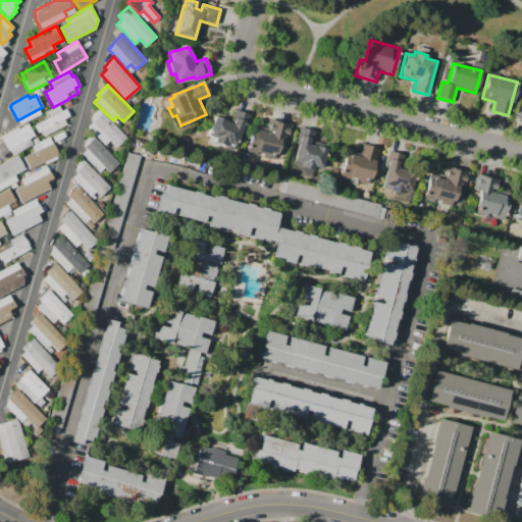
[(39,133),(35,125),(47,118),(44,113),(58,105),(61,111),(67,108),(71,115),(64,119),(67,124),(44,137),(41,132),(39,133)]
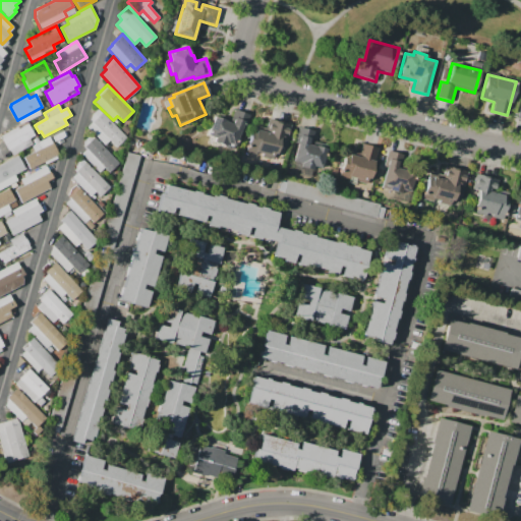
[(98,108),(127,137),(117,148),(109,140),(104,146),(85,127),(92,121),(90,120),(93,113),(98,108)]
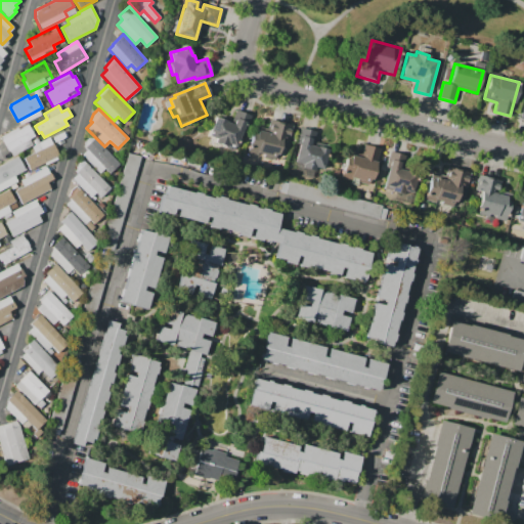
[(216,116),(227,121),(226,122),(230,123),(236,110),(251,116),(245,131),(243,130),(234,147),(227,144),(226,146),(215,141),(216,139),(208,136),(216,116)]
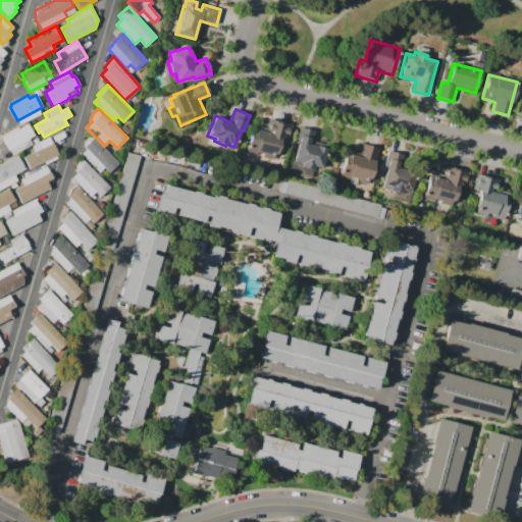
[(247,152),(254,124),(267,128),(268,122),(275,124),(276,121),(293,125),(289,140),(280,138),(274,159),(262,156),(263,154),(257,152),(256,154),(247,152)]
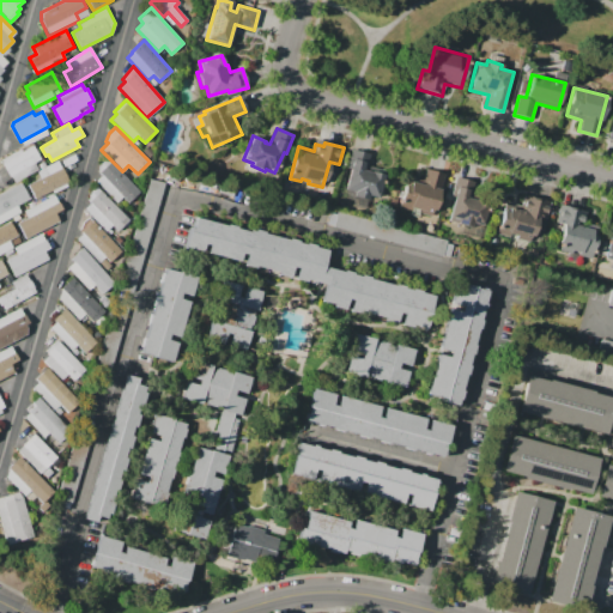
[(1,159),(26,146),(38,170),(13,182),(11,176),(8,177),(1,163),(2,162),(1,159)]
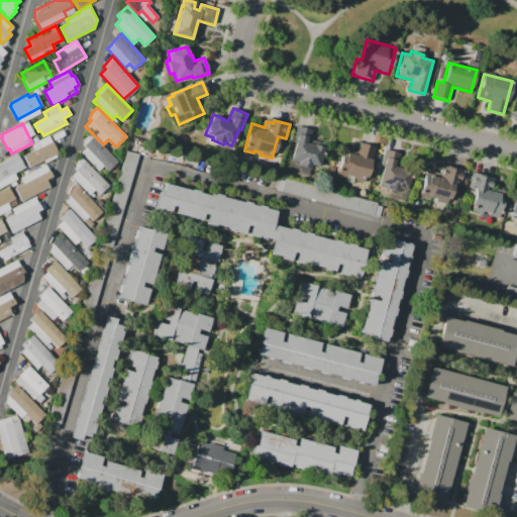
[(297,125),(313,129),(310,139),(326,143),(319,167),(312,165),(311,168),(297,165),(298,161),(291,159),(297,138),(293,137),(297,125)]
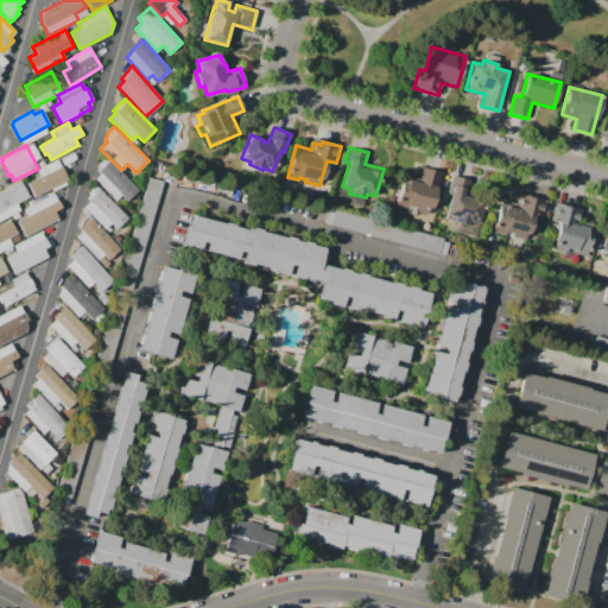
[(107,157),(138,190),(126,202),(121,196),(114,202),(94,179),(101,173),(96,169),(99,164),(107,157)]
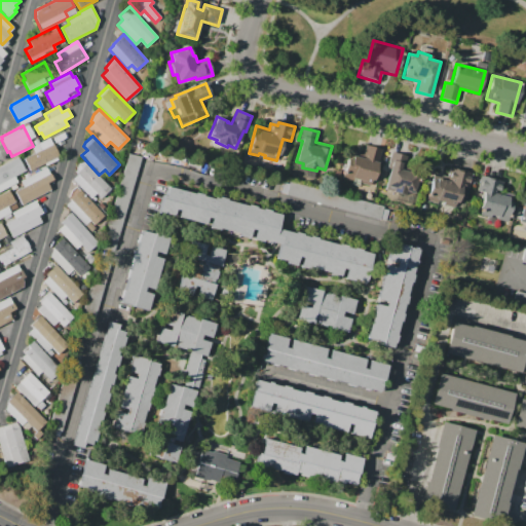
[(30,171),(24,158),(34,153),(31,147),(49,138),(60,156),(57,157),(59,160),(45,166),(44,163),(30,171)]
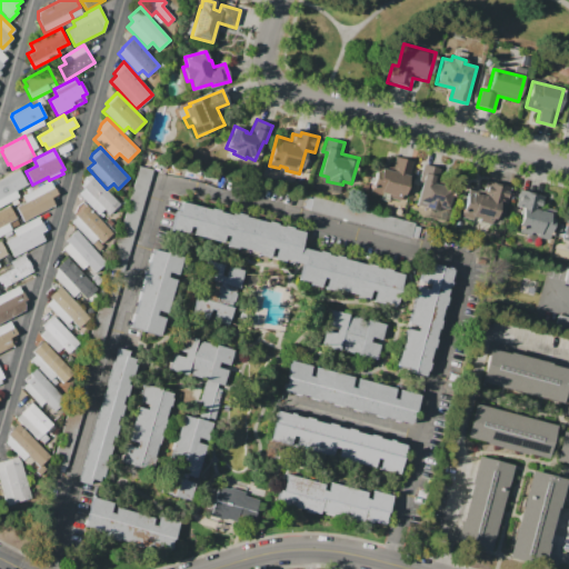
[(396,157),(412,161),(401,201),(368,192),(377,162),(393,167),(396,157)]
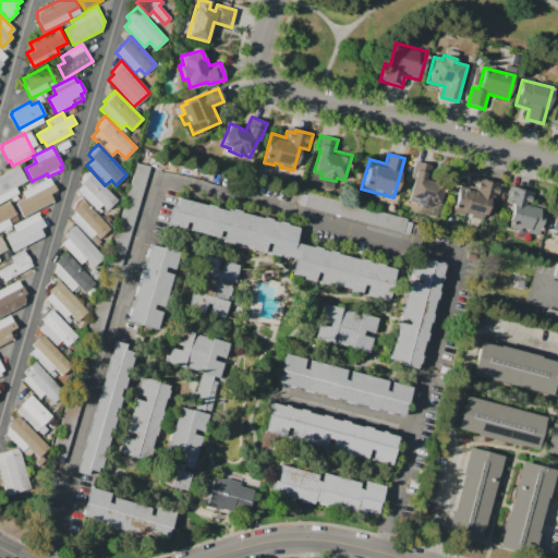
[(415,160),(432,166),(428,180),(446,184),(440,205),(408,196),(412,183),(410,182),(415,160)]
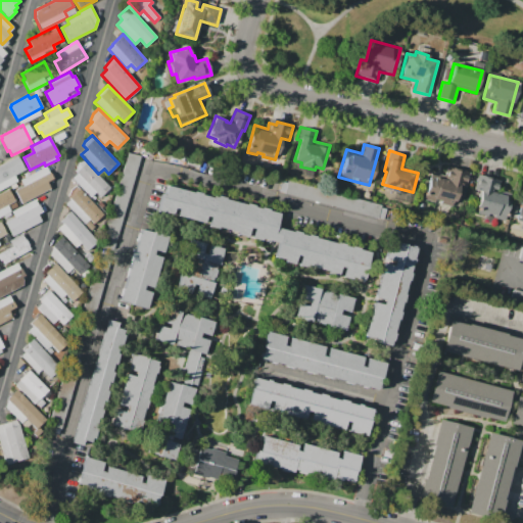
[(138,155),(126,151),(105,229),(119,232),(138,155)]
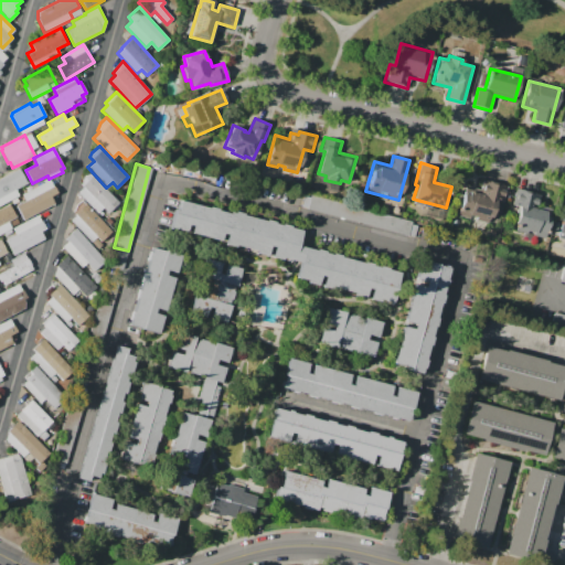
[(0,205),(0,178),(19,169),(27,183),(14,189),(19,196),(0,205)]
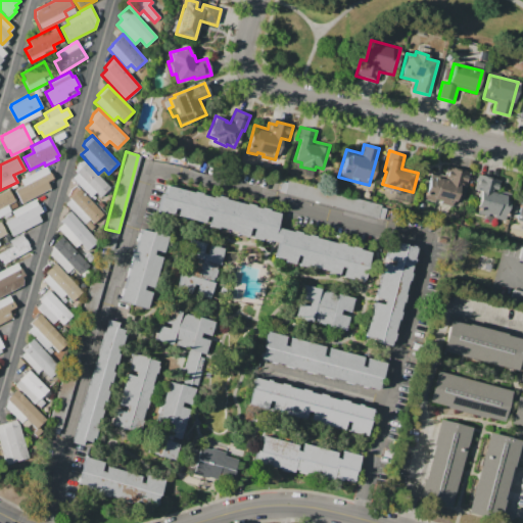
[(110,188),(100,197),(95,192),(90,197),(72,178),(77,173),(75,171),(77,164),(82,158),(110,188)]
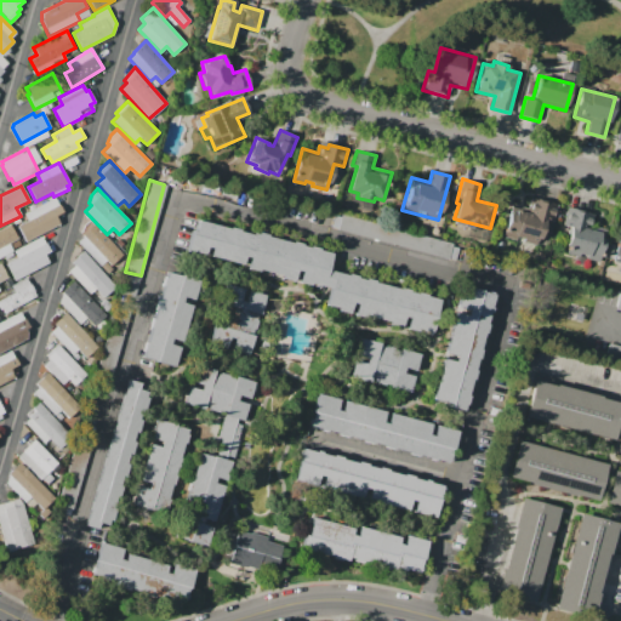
[(503,237),(512,204),(529,209),(533,197),(558,204),(552,224),(543,222),(537,245),(503,237)]
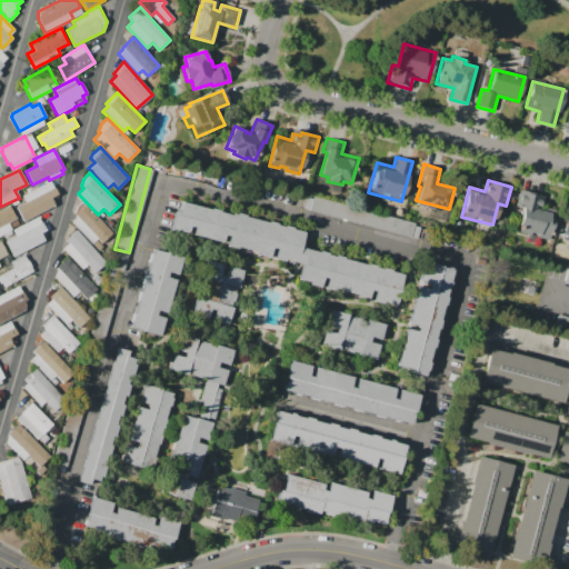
[(23,221),(17,207),(26,202),(22,196),(51,181),(58,195),(55,205),(23,221)]
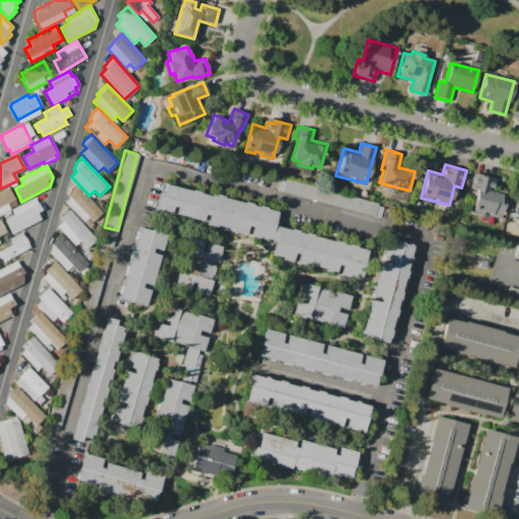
[(474,173),(497,179),(494,189),(507,193),(500,220),(492,218),(491,223),(479,220),(480,215),(470,212),(477,184),(472,183),(474,173)]
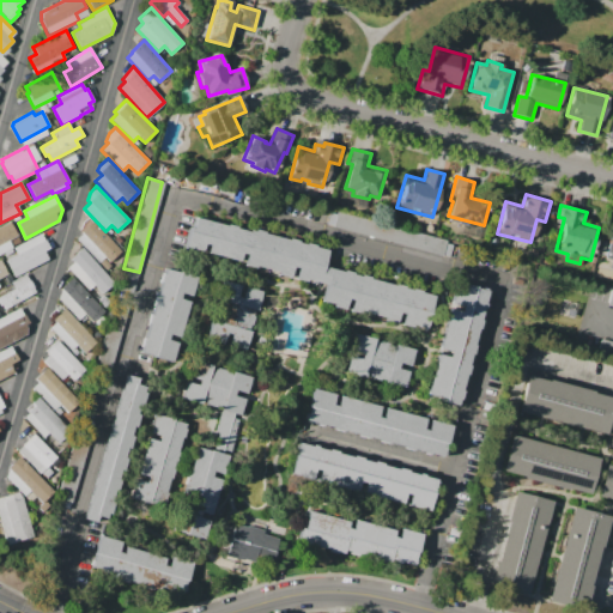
[(333,226),(334,226),(327,224),(331,212),(337,214),(338,212),(448,241),(447,243),(453,246),(450,256),(443,255),(443,256),(333,226)]
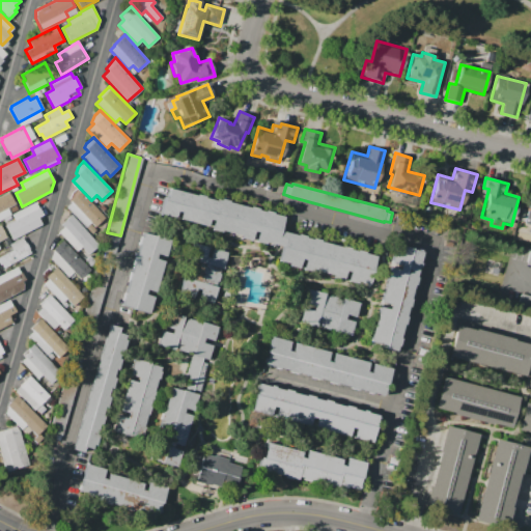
[(160,214),(164,197),(166,197),(168,188),(197,196),(197,194),(204,196),(204,198),(216,201),(217,199),(220,200),(221,198),(228,200),(228,202),(250,207),(250,206),(258,208),(258,210),(264,212),(266,211),(273,213),(273,214),(284,217),(280,231),(298,235),(298,234),(306,236),(305,238),(312,240),(312,238),(320,240),(319,242),(341,248),(342,246),(351,248),(350,250),(357,252),(357,250),(366,252),(365,254),(373,256),(368,277),(371,278),(369,286),(346,280),(348,272),(344,271),(342,277),(317,271),(317,273),(303,270),(305,260),(302,259),(300,268),(289,266),(290,263),(278,260),(282,247),(266,243),(266,244),(255,242),(257,232),(254,231),(252,241),(242,238),(242,236),(222,230),(222,232),(212,229),(214,221),(211,220),(208,227),(179,219),(182,213),(177,211),(175,218),(160,214)]
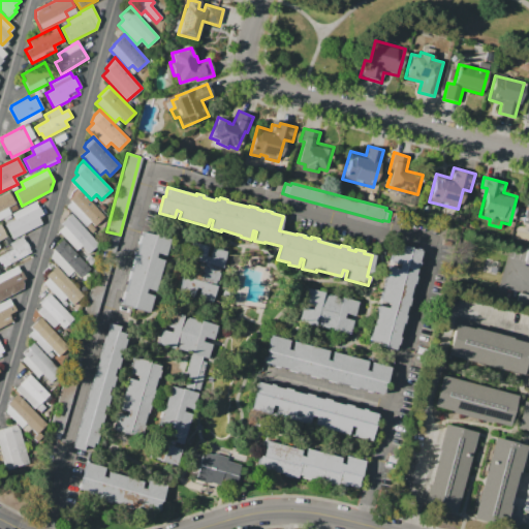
[(0,220),(0,195),(8,191),(14,204),(7,208),(10,215),(0,220)]
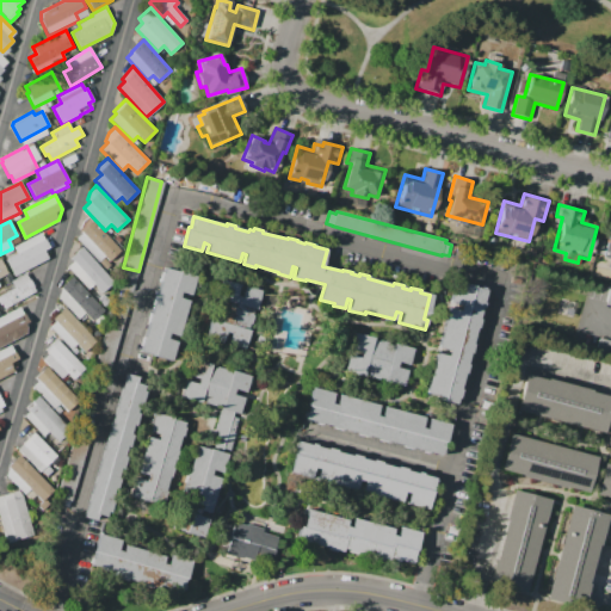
[(92,221),(121,250),(110,260),(105,257),(99,261),(76,238),(82,233),(81,232),(92,221)]
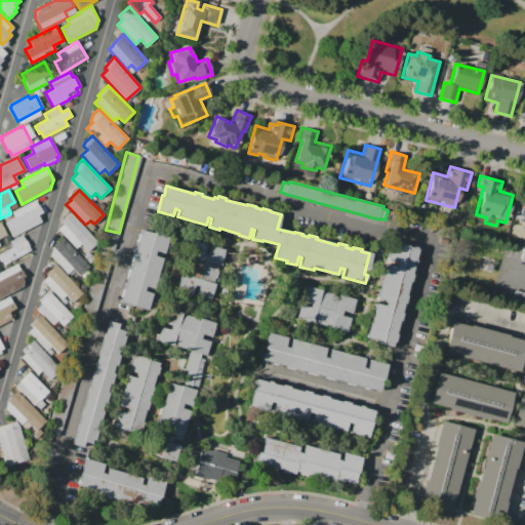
[(12,237),(5,223),(14,217),(11,211),(35,199),(42,212),(37,215),(41,223),(12,237)]
